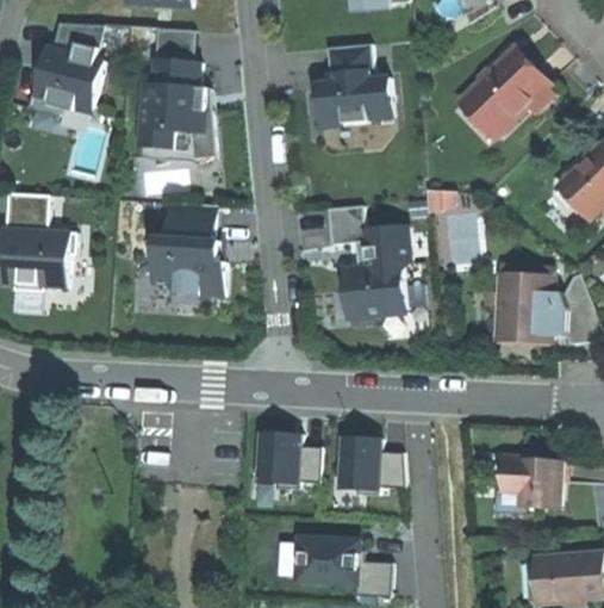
[(32,86),(27,107),(57,115),(62,100),(91,107),(104,59),(95,57),(104,24),(58,22),(51,47),(45,44),(41,67),(37,66),(32,86)]
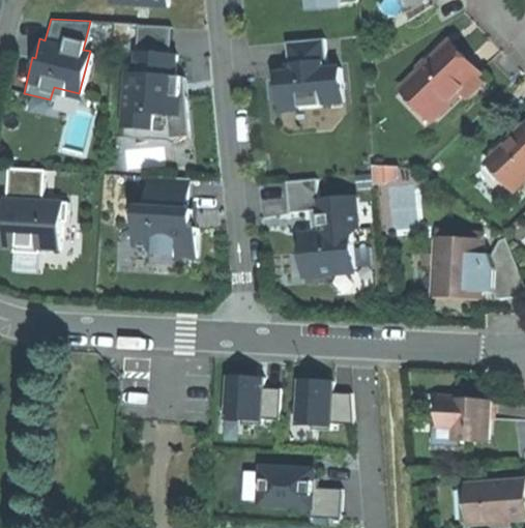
[(135,23),(134,51),(167,53),(168,25),(135,23)]
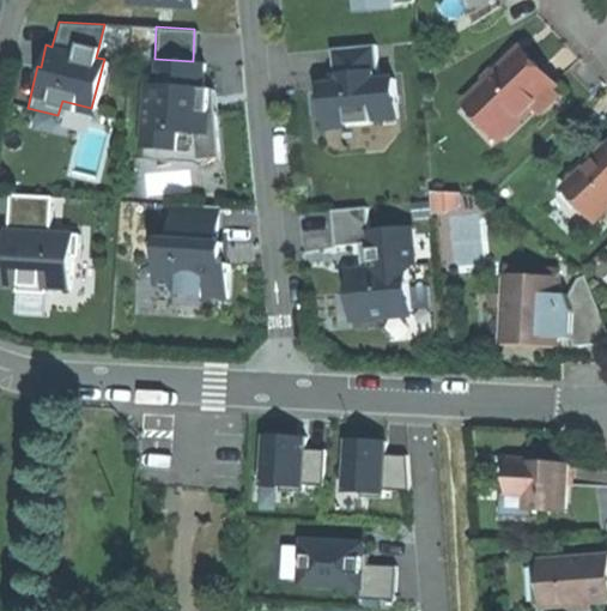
[(371,42),(328,47),(329,68),(332,83),(317,84),(321,125),(369,121),(369,118),(394,115),(390,77),(375,78),(369,79),(369,71),(374,70),(371,42)]
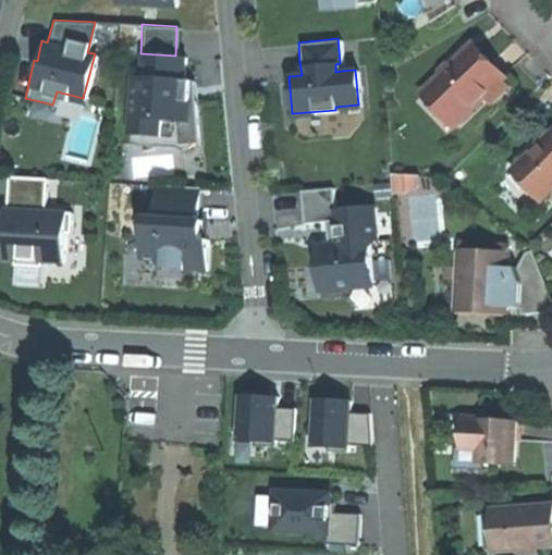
[(424,86),(455,120),(482,95),(499,79),(502,76),(482,57),(469,42),(424,86)]
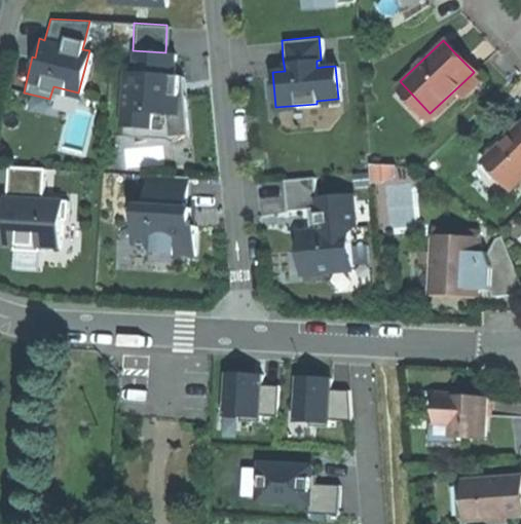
[(133,50),(132,49),(131,71),(122,71),(118,124),(147,126),(149,111),(168,113),(166,136),(184,134),(185,135),(186,135),(182,98),(181,75),(172,75),(172,53),(165,52),(133,50)]
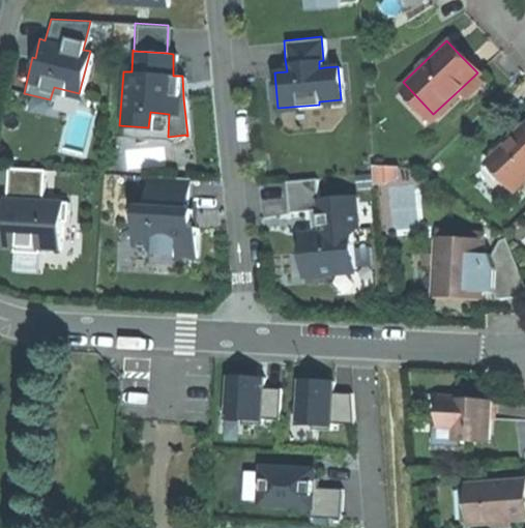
[(480,82),(474,76),(459,90),(465,96),(480,82)]
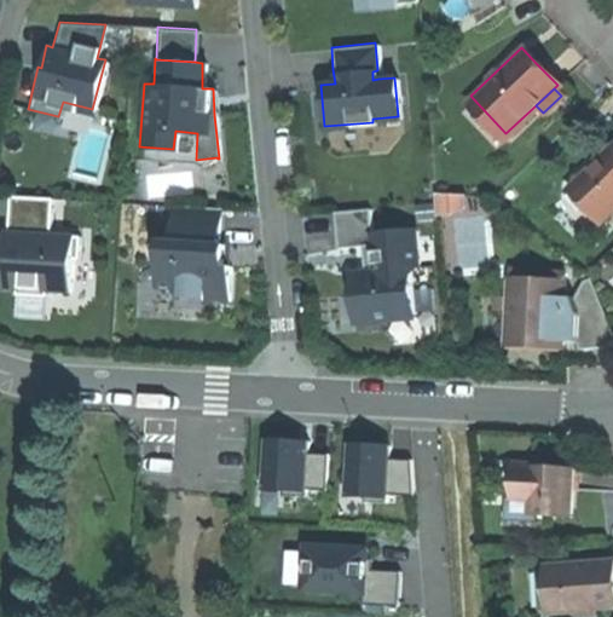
[(570,183),(601,217),(612,205),(612,143),(570,183)]
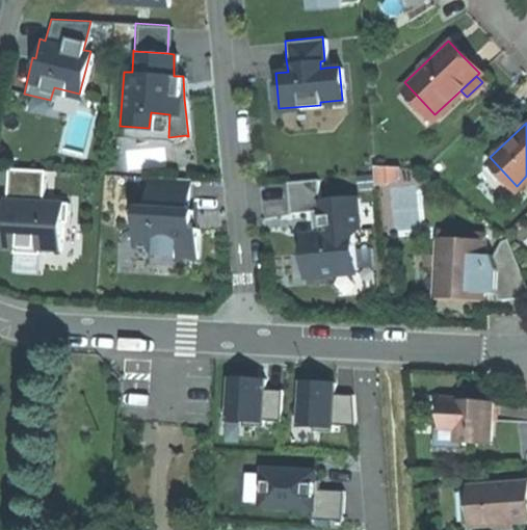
[(42,169),(5,167),(4,199),(1,199),(0,211),(0,245),(11,246),(11,252),(37,253),(37,248),(58,249),(60,220),(64,220),(66,202),(41,201),(42,169)]
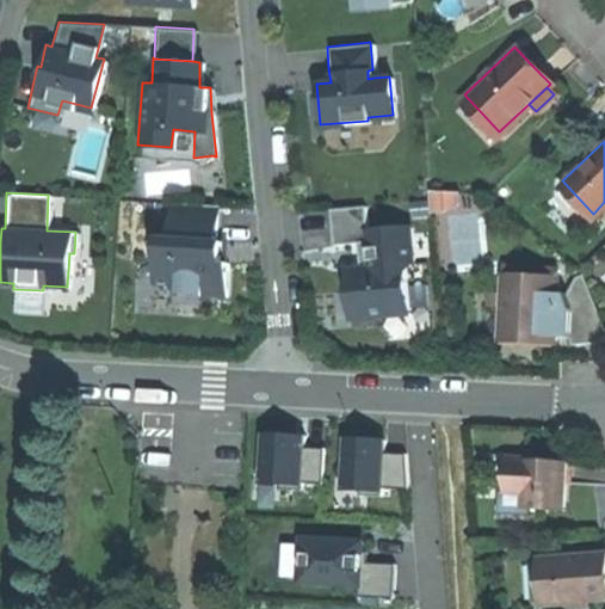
[(216,204),(168,202),(166,238),(155,237),(152,282),(170,283),(170,291),(223,295),(224,262),(220,262),(220,252),(221,241),(215,240),(216,204)]
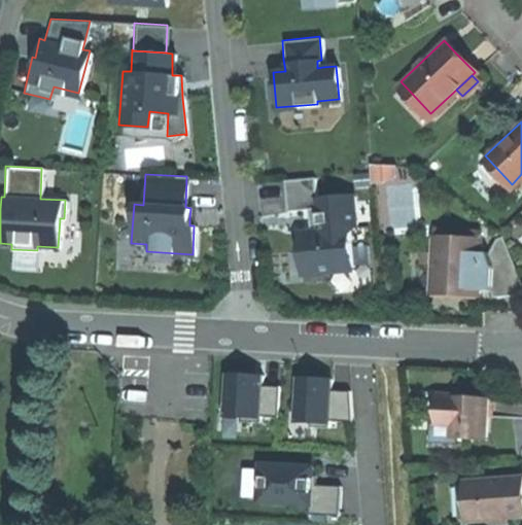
[(312,176),(282,179),(285,210),(306,208),(307,220),(308,230),(296,231),(300,274),(350,270),(346,226),(354,226),(351,194),(314,197),(312,176)]
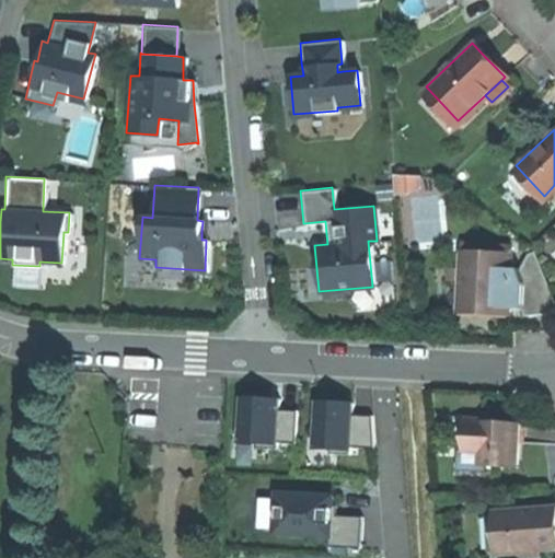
[(459,243),(459,250),(492,252),(493,244),(459,243)]
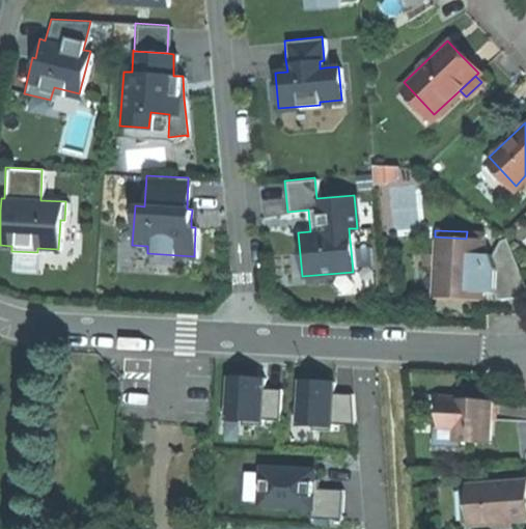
[(455,295),(478,297),(479,290),(481,253),(482,232),(467,231),(466,239),(435,237),(434,253),(433,263),(432,294),(455,295)]
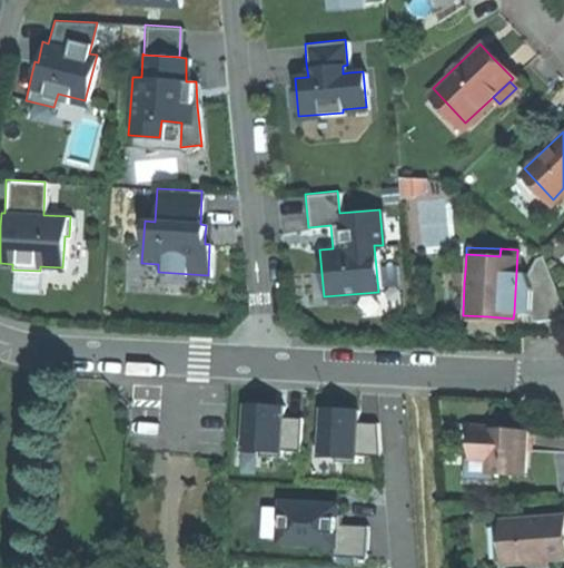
[(524,272),(516,272),(514,312),(527,313),(527,319),(534,320),(563,315),(563,314),(540,254),(533,257),(524,272)]
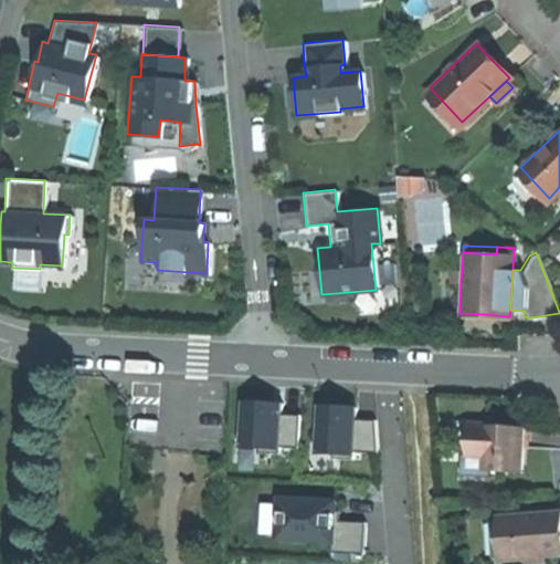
[(39,290),(40,269),(12,268),(11,288),(39,290)]
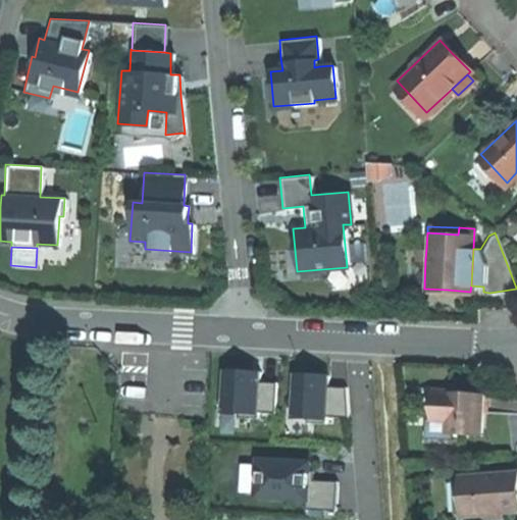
[(415,258),(425,259),(426,249),(416,249),(415,258)]
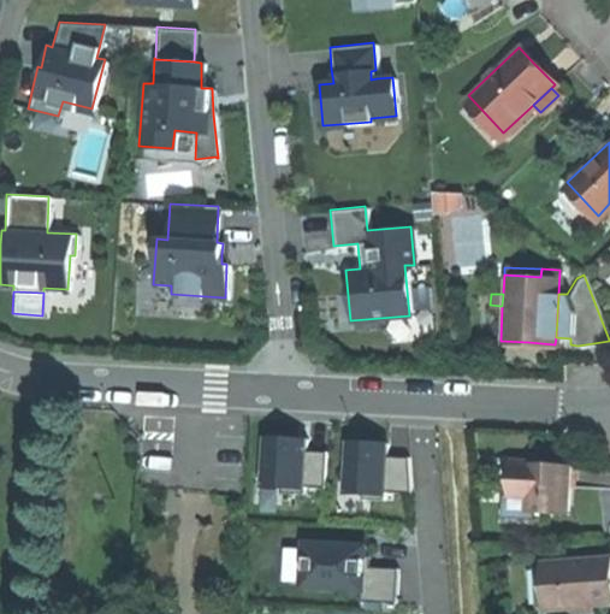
[(302,485),(303,449),(305,438),(303,437),(303,441),(292,441),(283,440),(284,437),(261,436),(259,485),(278,486),(278,490),(302,491),(302,485)]
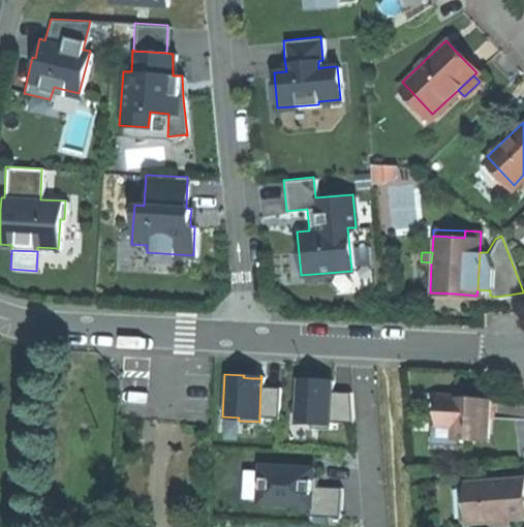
[(328,421),(330,391),(330,379),(318,378),(295,377),(295,379),(296,379),(294,422),(309,423),(308,427),(328,428),(328,421)]
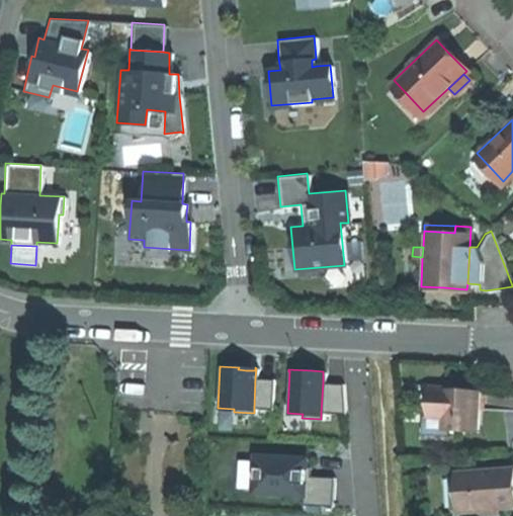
[(255,377),(254,408),(271,409),(272,378),(255,377)]
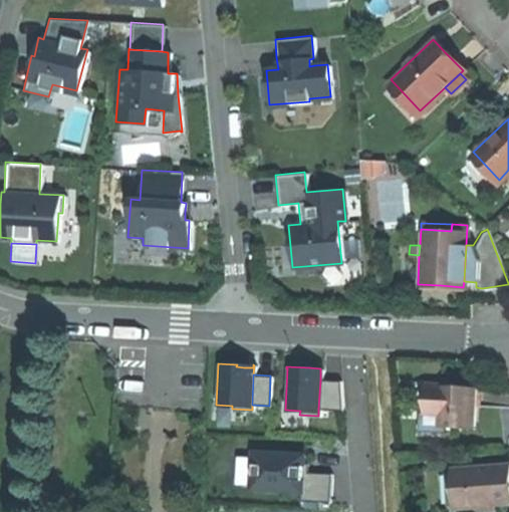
[(320,379),(318,409),(340,410),(338,379),(320,379)]
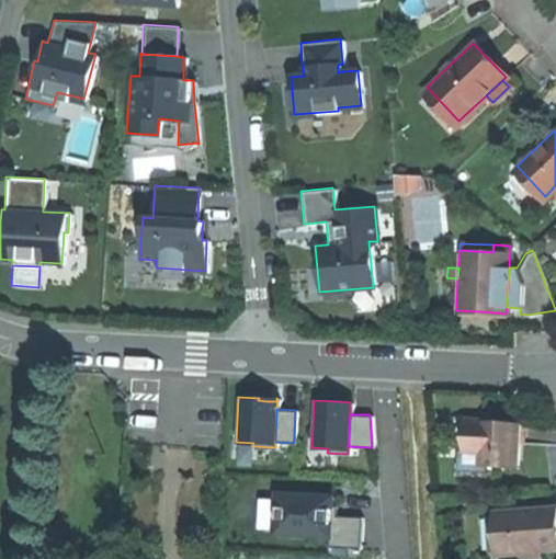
[(484,465),(514,466),(515,442),(517,422),(489,421),(489,419),(463,418),(461,451),(456,449),(455,468),(484,470),(484,465)]
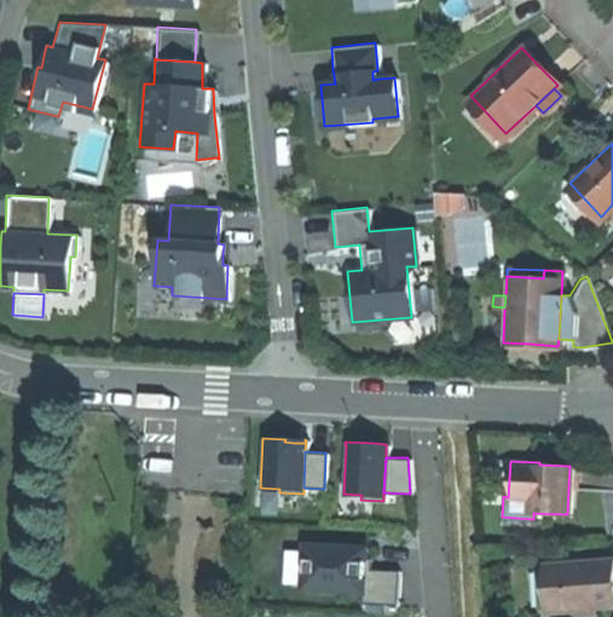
[(362,592),(363,568),(363,557),(364,548),(304,545),(301,588),(362,592)]
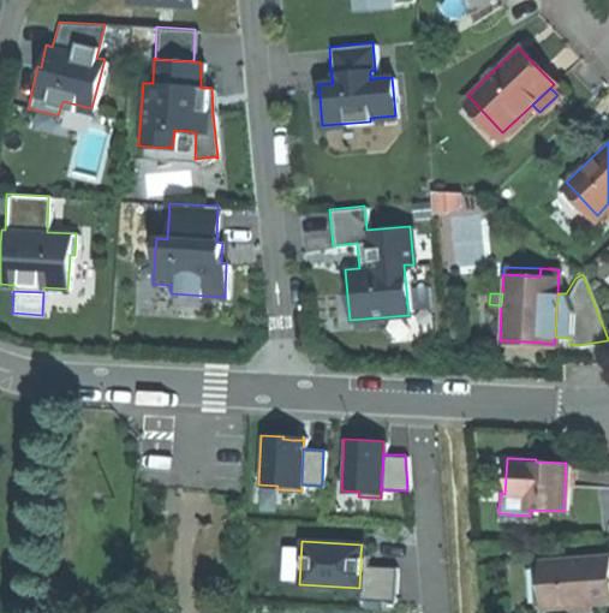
[(537,566),(541,603),(541,607),(566,605),(567,611),(581,609),(586,603),(586,601),(590,601),(608,599),(608,560),(608,555),(536,560),(537,566)]
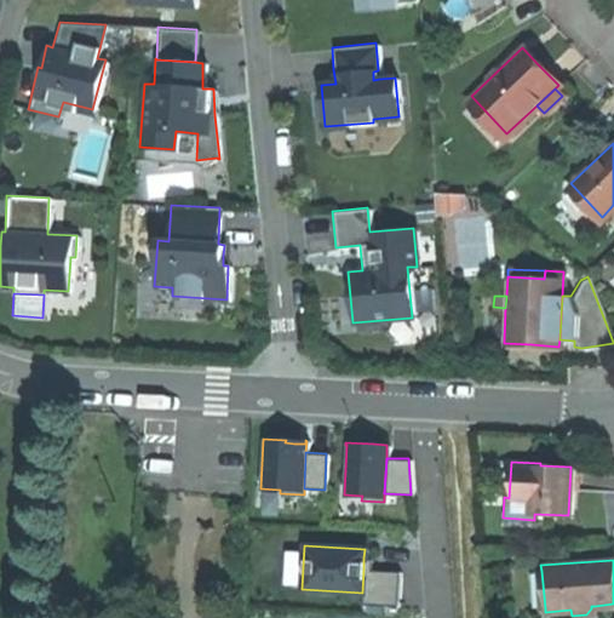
[(369,570),(363,568),(362,593),(361,604),(395,606),(397,571),(369,570)]
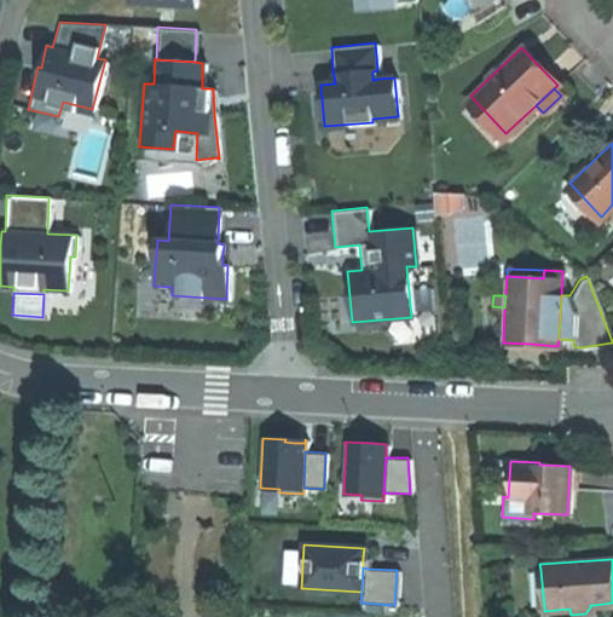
[(595,613),(594,605),(590,605),(590,607),(585,613),(585,615),(595,613)]
